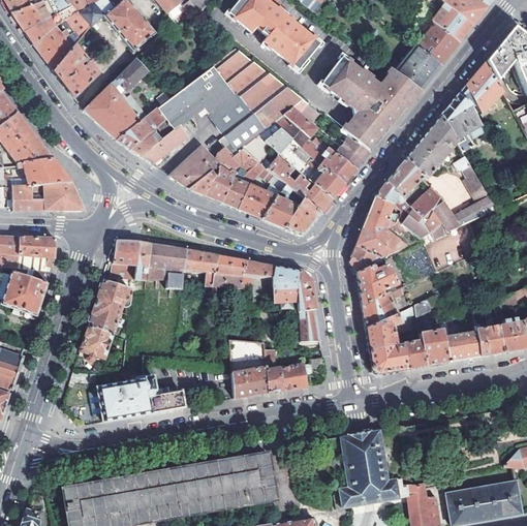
[(5,0),(8,4),(12,10),(13,12),(38,3),(37,0),(5,0)]
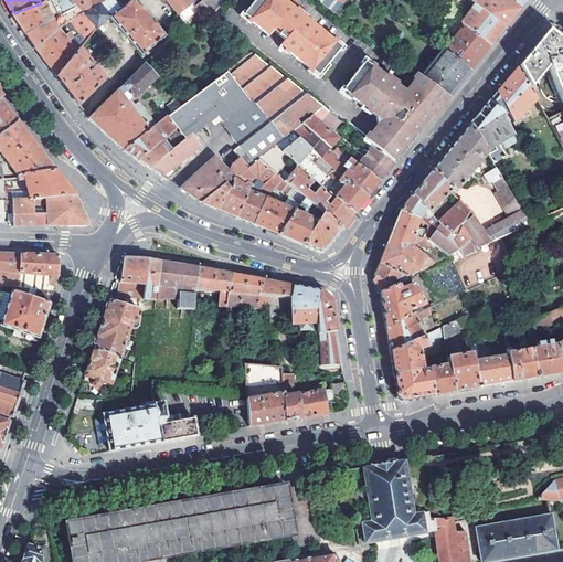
[(21,24),(28,33),(54,18),(71,8),(77,4),(73,0),(51,10),(46,1),(41,3),(14,13),(18,19),(21,24)]
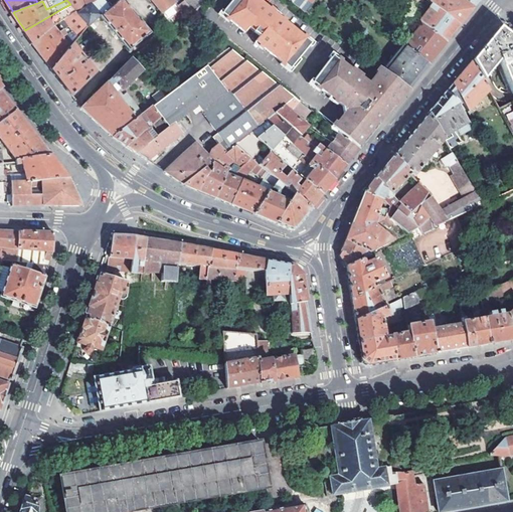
[(76,10),(78,12),(89,5),(87,0),(66,0),(70,4),(76,10)]
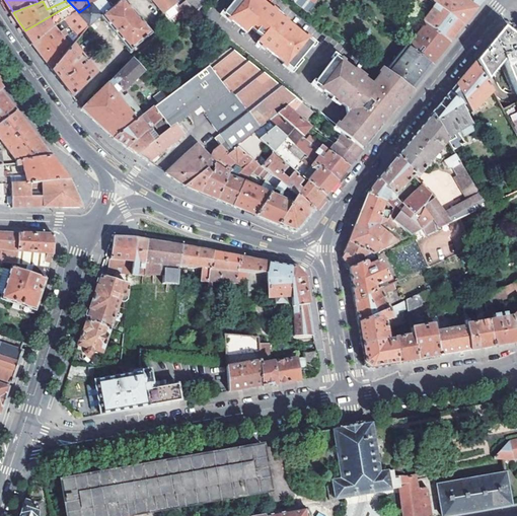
[(121,0),(119,2),(113,6),(107,0),(96,0),(89,5),(79,12),(90,23),(103,14),(132,49),(154,31),(147,23),(148,22),(147,20),(146,21),(131,4),(133,3),(131,1),(130,2),(128,0),(121,0)]
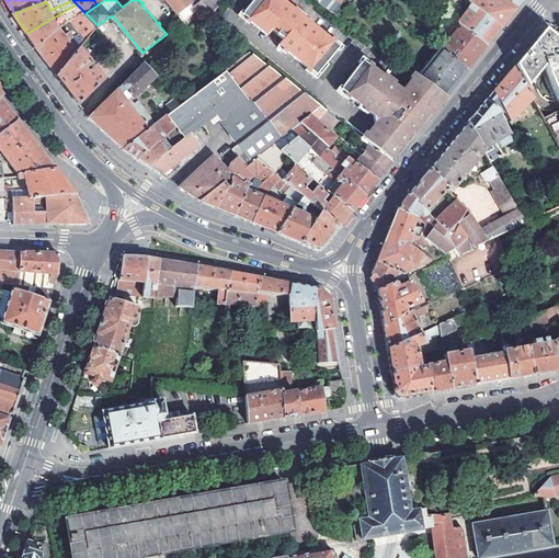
[(170,0),(179,11),(194,0),(170,0)]
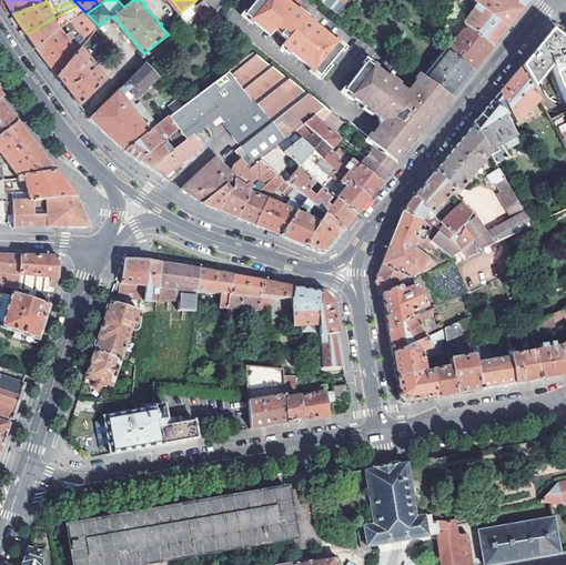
[(196,0),(200,3),(208,13),(210,11),(213,14),(216,11),(208,0),(196,0)]
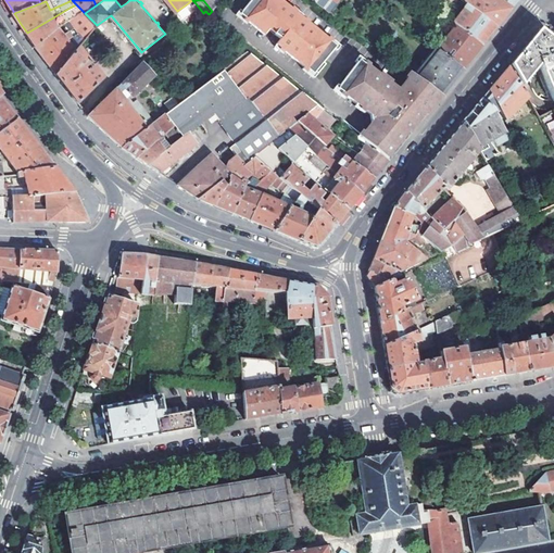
[(203,0),(212,11),(215,9),(223,1),(222,0),(203,0)]
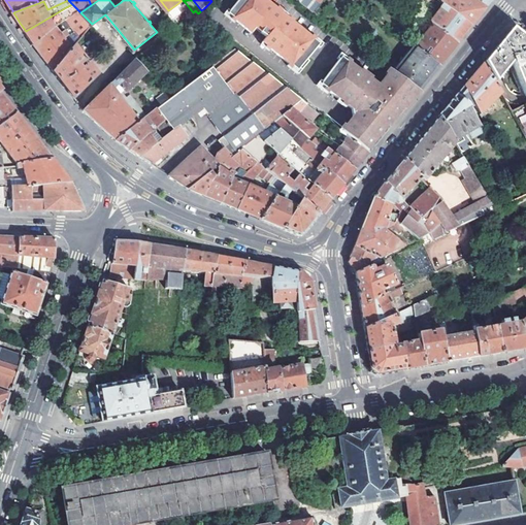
[(263,38),(299,68),(321,40),(271,0),(237,0),(229,10),(253,30),(257,25),(267,34),(263,38)]
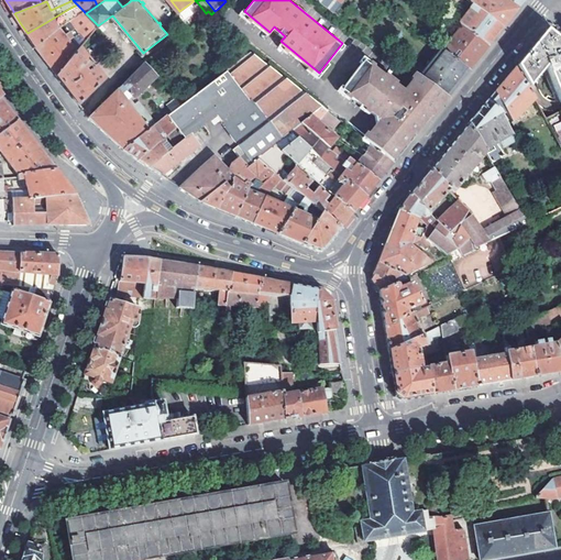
[(322,0),(336,10),(342,2),(340,0),(322,0)]
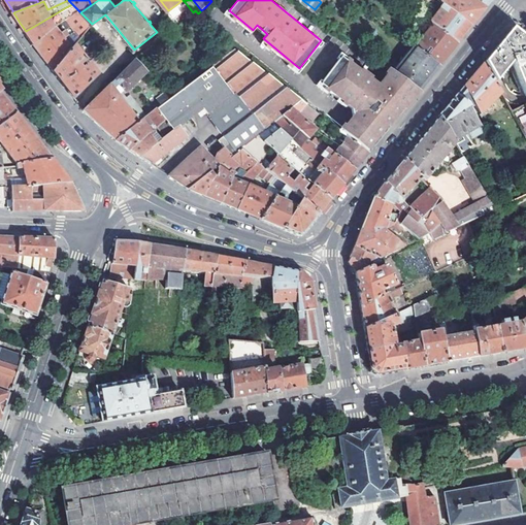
[(441,0),(446,3),(431,20),(435,23),(459,41),(473,24),(492,0),(441,0)]
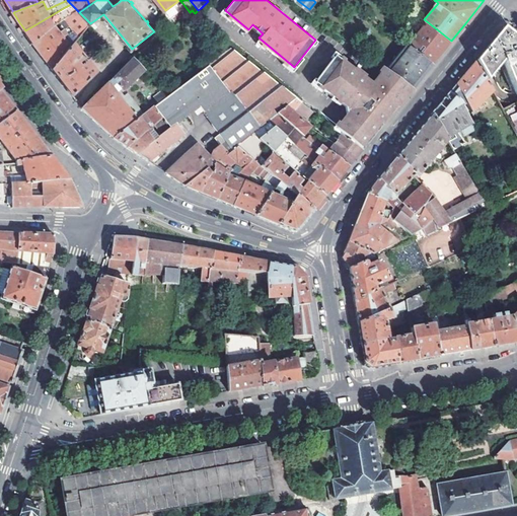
[(195,13),(205,21),(209,16),(201,8),(198,10),(195,13)]
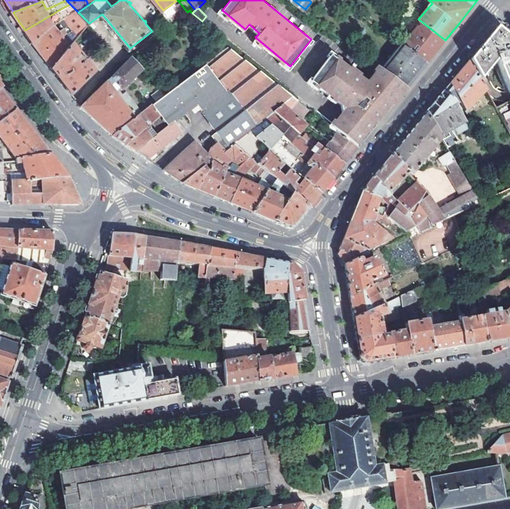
[(76,32),(73,35),(76,39),(89,23),(78,12),(76,10),(70,15),(65,18),(76,32)]
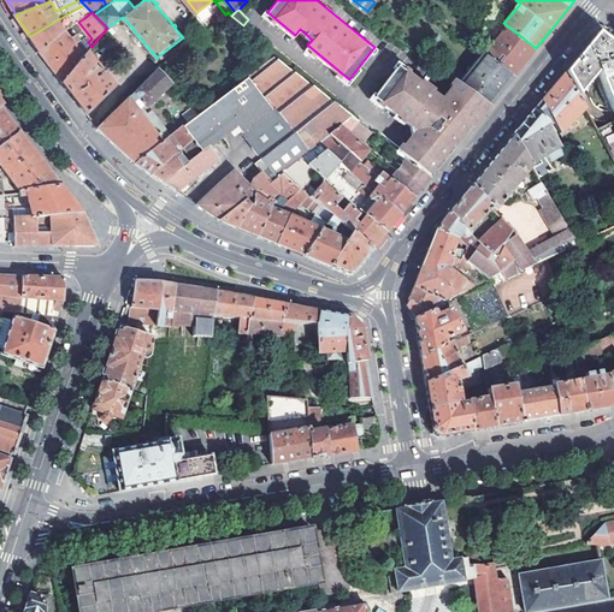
[(291,40),(295,35),(267,12),(264,17),(291,40)]
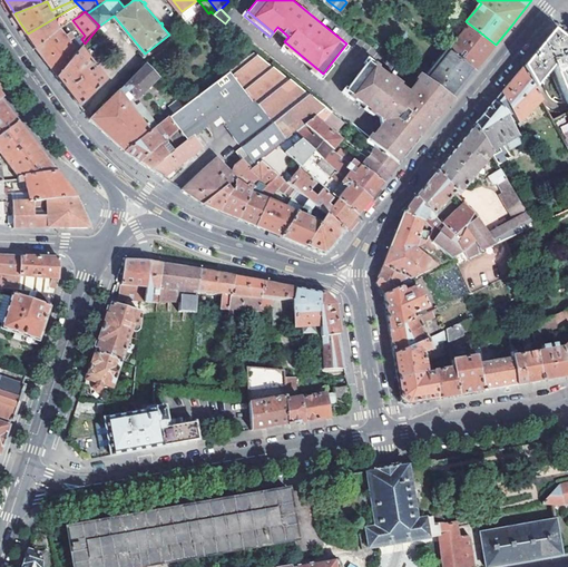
[(29,36),(37,47),(60,29),(67,25),(65,20),(58,25),(55,18),(28,33),(29,36)]
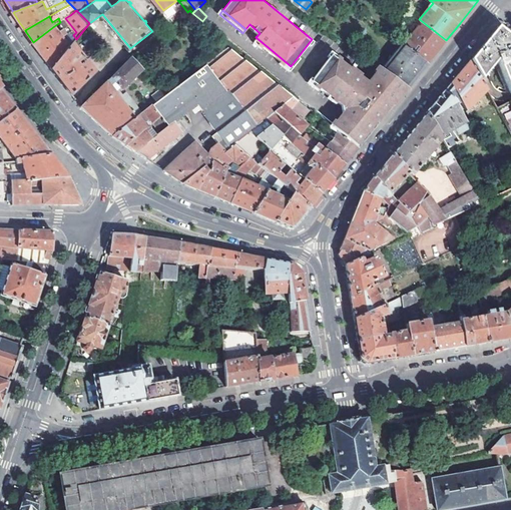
[(423,22),(405,44),(429,61),(435,53),(446,40),(423,22)]
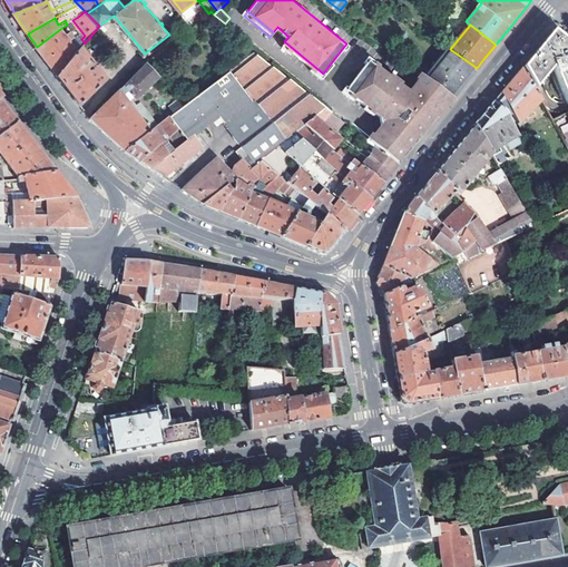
[(66,36),(60,29),(37,47),(42,54),(57,71),(59,76),(78,52),(70,41),(74,38),(69,32),(66,36)]
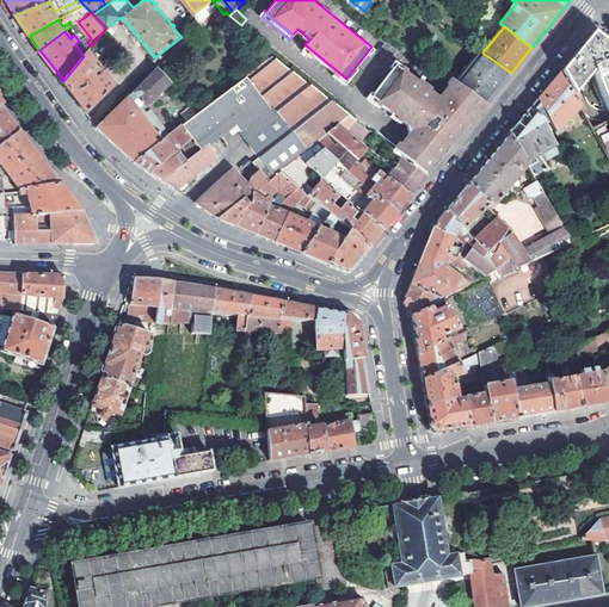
[(608,43),(594,32),(563,70),(576,93),(595,70),(608,104),(608,43)]
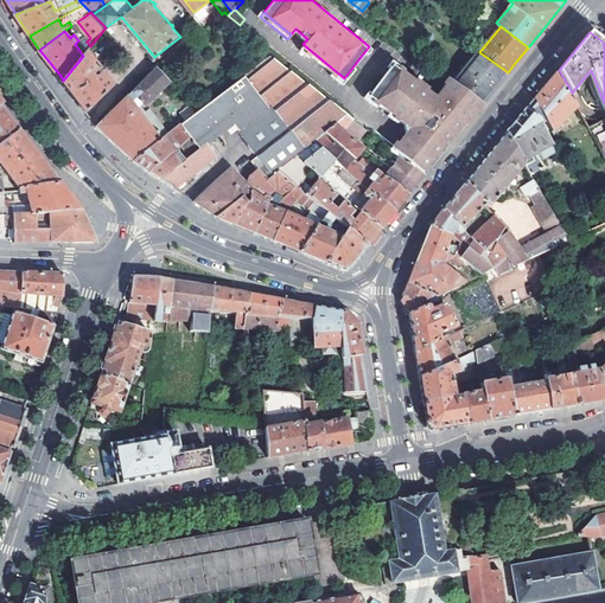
[(344,78),(303,44),(299,49),(341,83),(344,78)]
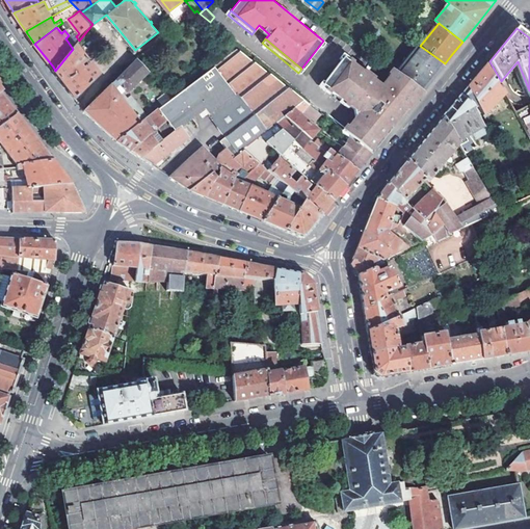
[(417,43),(396,69),(399,71),(420,46),(417,43)]
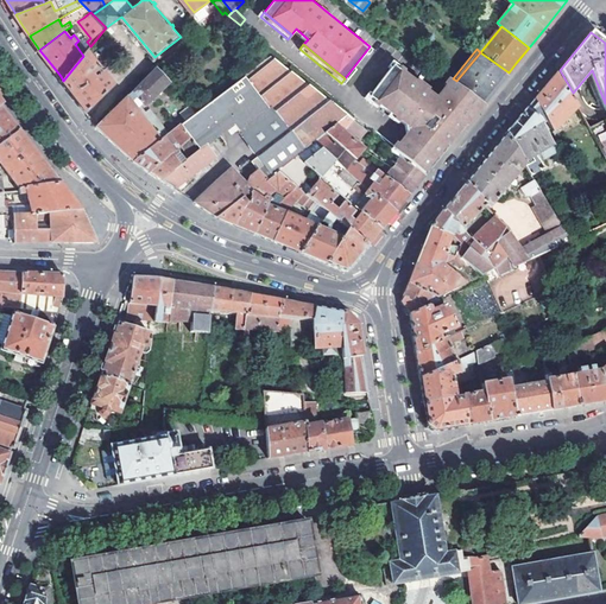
[(83,56),(63,81),(71,91),(86,110),(112,86),(111,81),(103,71),(96,77),(94,74),(101,69),(87,51),(83,56)]
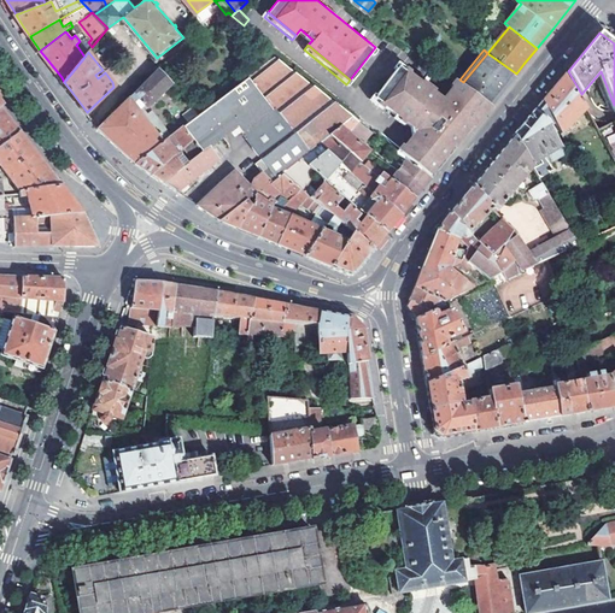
[(487,53),(463,82),(492,104),(508,84),(516,74),(487,53)]
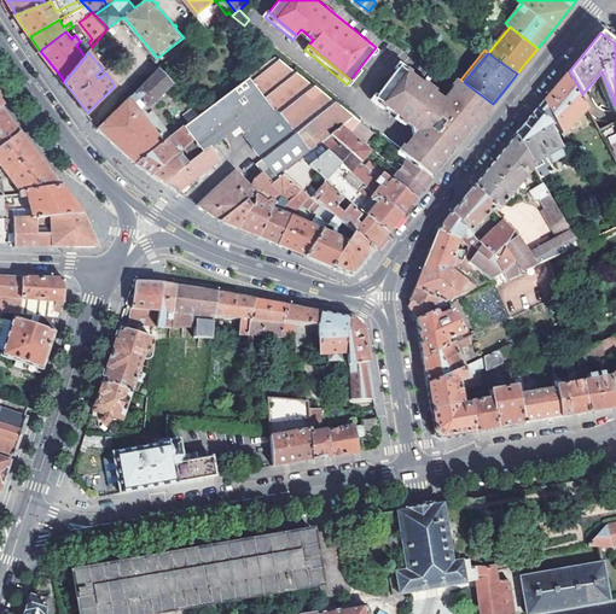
[(273,181),(285,171),(284,170),(294,163),(294,164),(303,157),(313,150),(313,148),(320,142),(331,133),(341,126),(354,115),(277,54),(202,111),(191,121),(185,124),(195,138),(185,146),(192,155),(193,158),(191,161),(185,165),(167,181),(185,193),(192,187),(191,185),(198,179),(197,176),(221,156),(210,144),(238,122),(251,139),(265,156),(261,159),(257,162),(265,170),(256,176),(251,186),(237,170),(199,203),(222,218),(253,191),(256,193),(260,191),(272,180),(273,181)]
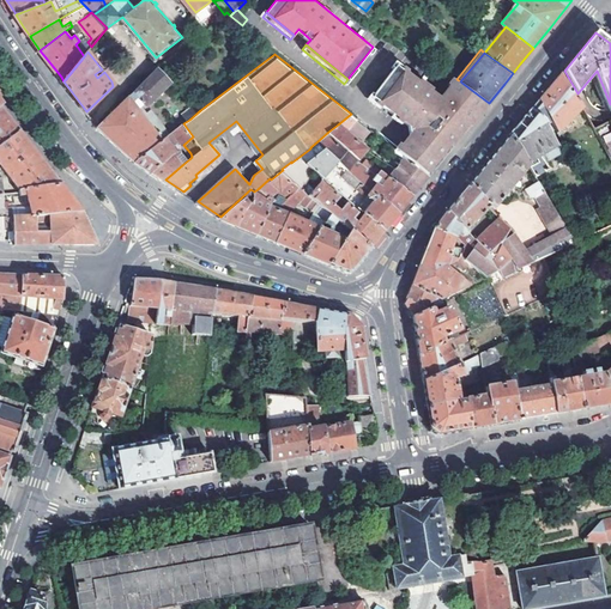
[(398,62),(373,93),(416,128),(412,134),(407,139),(398,151),(400,152),(406,157),(429,175),(439,164),(447,153),(489,103),(460,81),(457,79),(441,97),(398,62)]
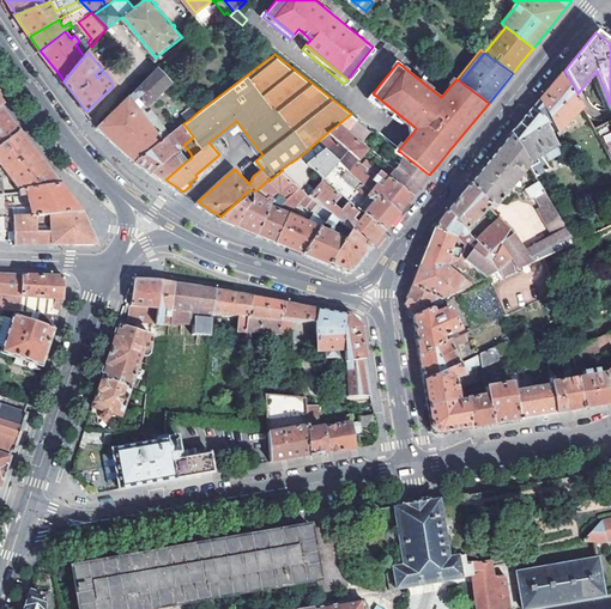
[(159,65),(134,90),(139,96),(149,105),(174,80),(163,67),(159,65)]
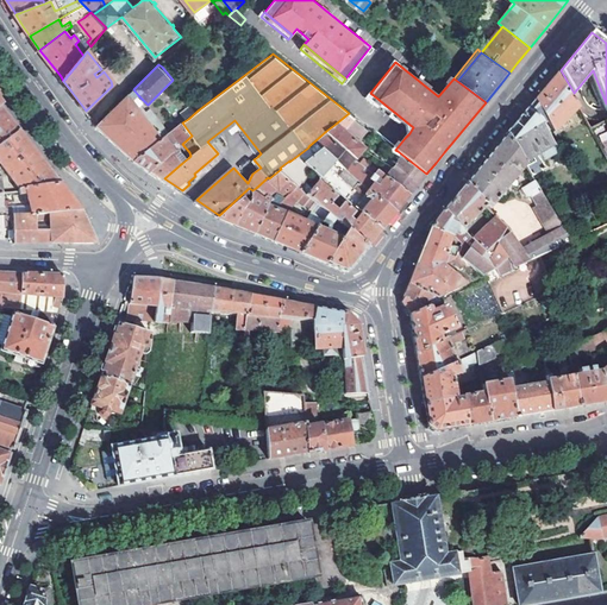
[(540,93),(537,96),(549,118),(555,127),(580,104),(574,93),(561,70),(540,93)]
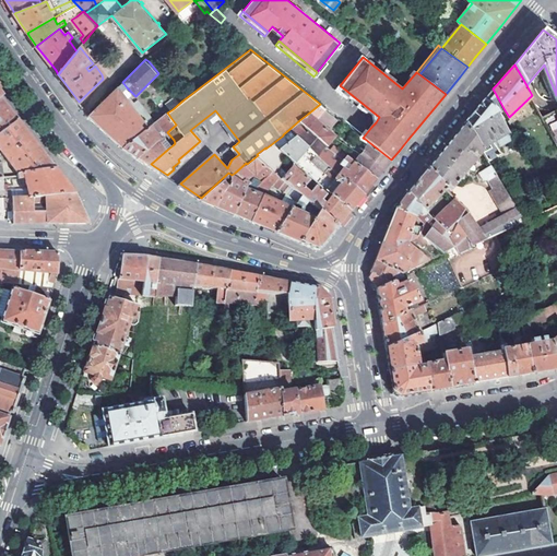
[(336,90),(376,122),(379,117),(340,85),(336,90)]
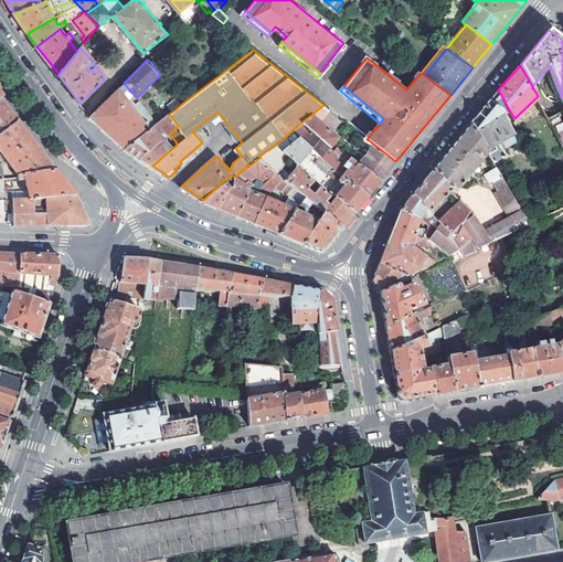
[(124,146),(126,148),(150,128),(148,125),(150,123),(149,120),(146,123),(137,112),(123,94),(118,88),(91,116),(107,130),(116,139),(124,146)]
